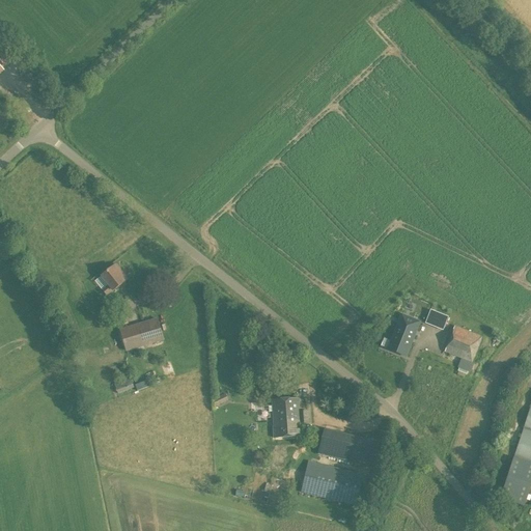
[(122,273),(116,264),(101,277),(108,285),(102,290),(106,296),(112,291),(129,279),(123,272),(122,273)]
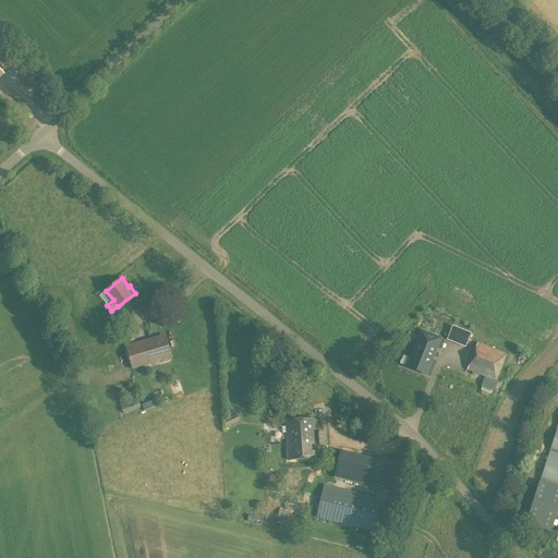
[(469,347),(474,331),(455,325),(449,340),(469,347)]
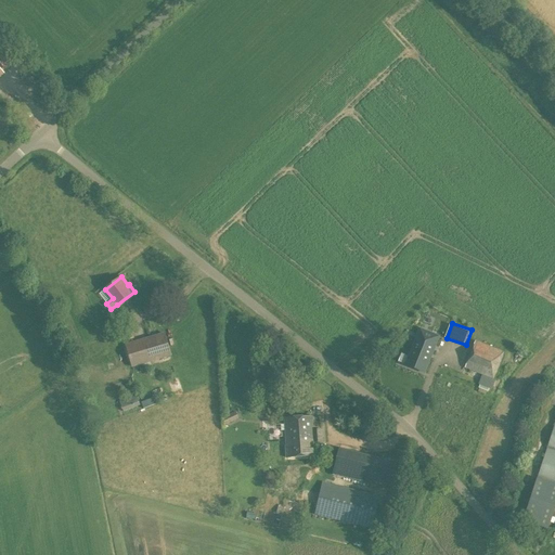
[(403,364),(403,365),(425,374),(440,336),(418,327),(407,357),(409,358),(405,365),(403,364)]
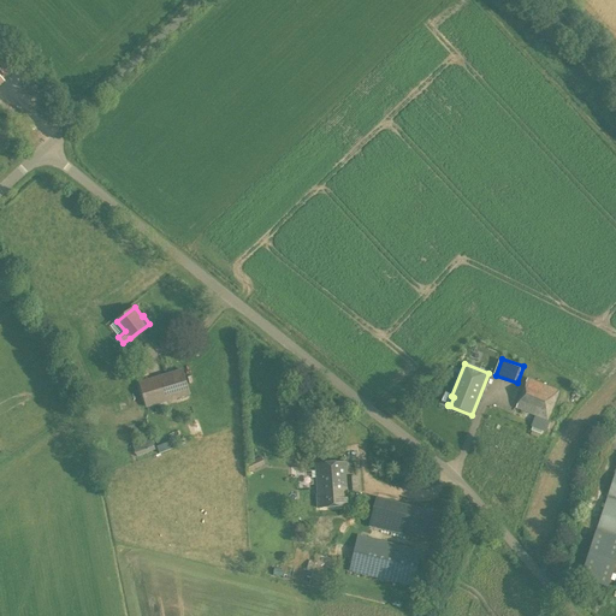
[(146,408),(190,395),(182,369),(138,383),(146,408)]
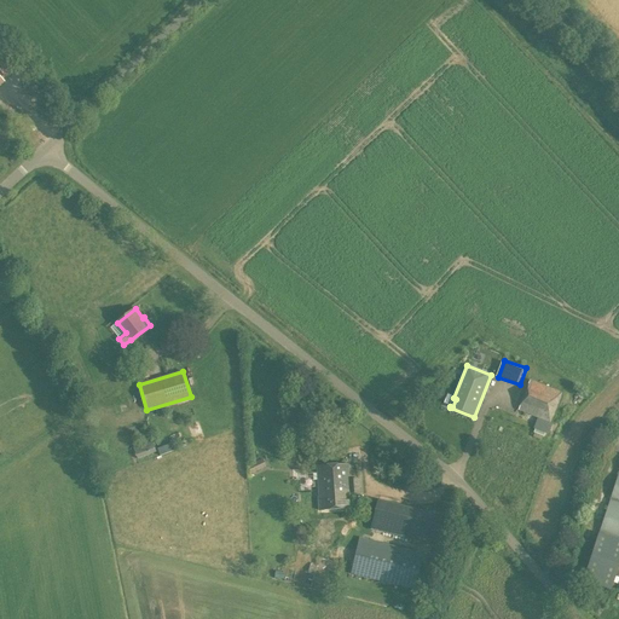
[(549,423),(561,392),(530,380),(518,410),(549,423)]
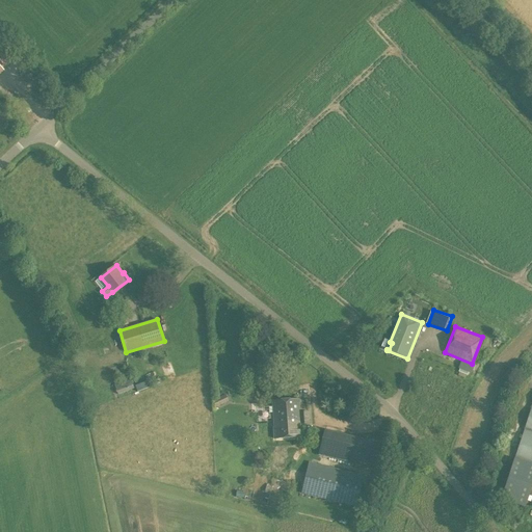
[(471,374),(475,365),(461,360),(458,369),(459,370),(458,372),(467,375),(468,373),(471,374)]
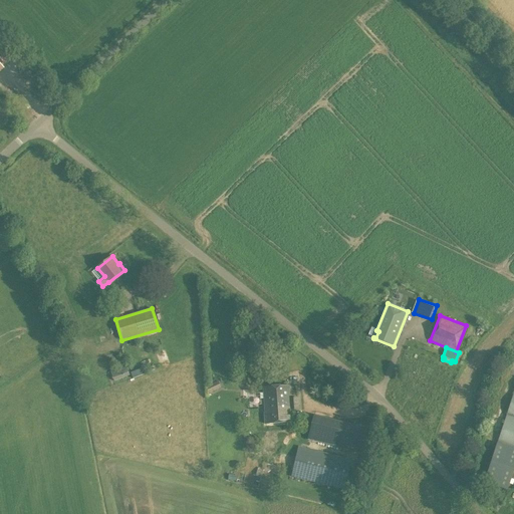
[(113,381),(130,375),(125,365),(110,370),(113,381)]
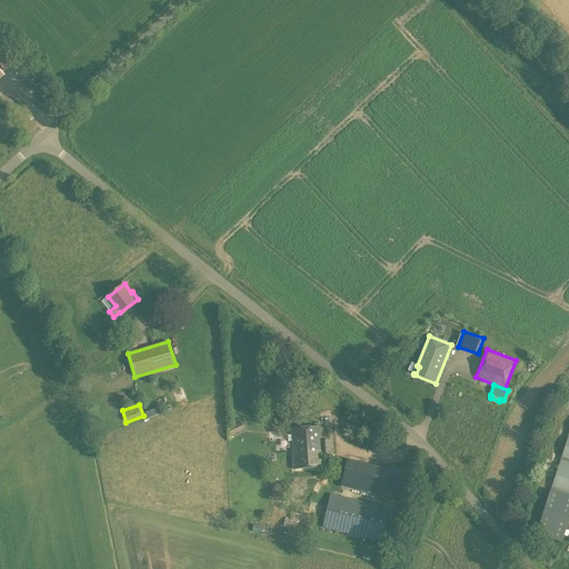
[(320,441),(319,428),(291,429),(293,469),(322,467),(322,456),(321,456),(321,453),(330,452),(329,441),(320,441)]
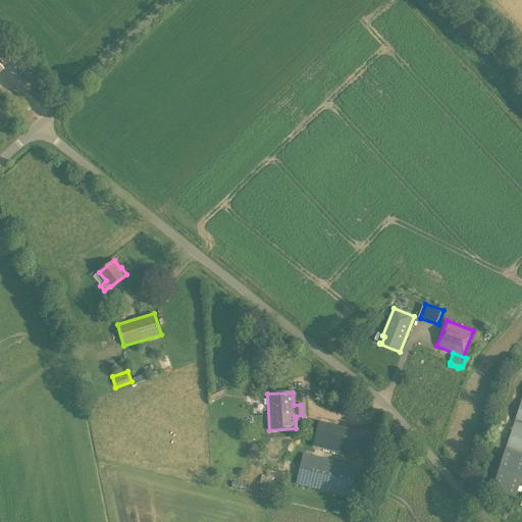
[(505,450),(490,490),(515,499),(521,476),(521,397),(505,450)]
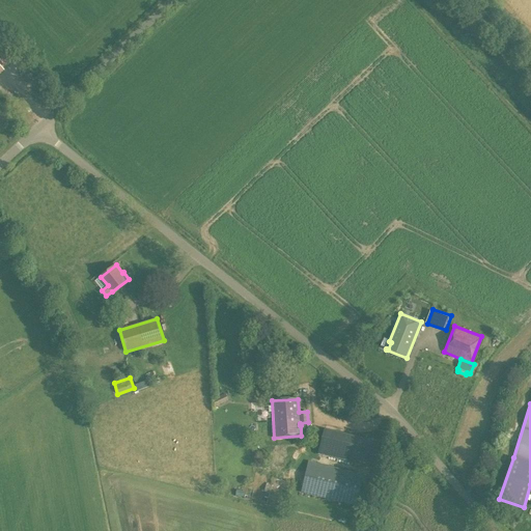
[(334,431),(335,427),(326,425),(325,429),(324,428),(317,455),(375,469),(381,443),(334,431)]
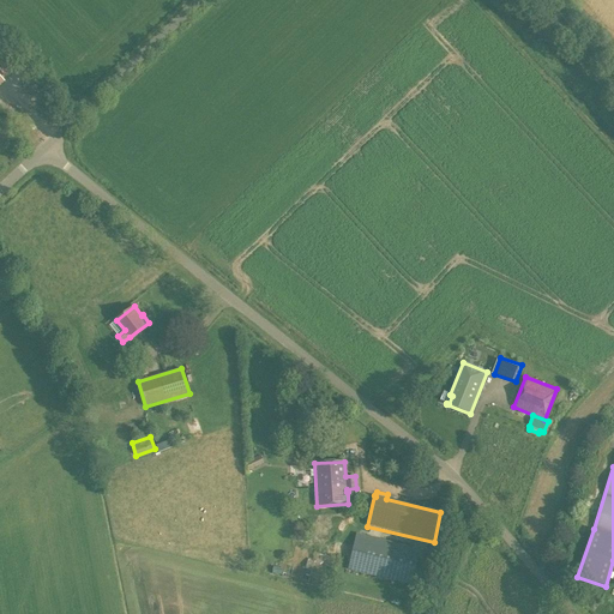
[(413,585),(420,549),(377,537),(356,533),(347,570),(413,585)]
